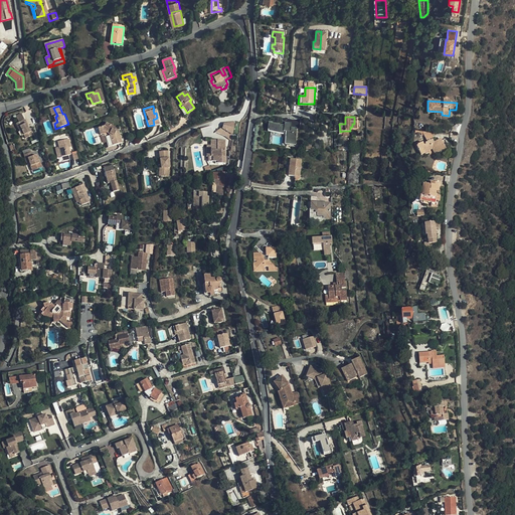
[(20,130),(22,134),(24,138),(32,135),(30,131),(29,131),(23,120),(15,123),(18,131),(20,130)]
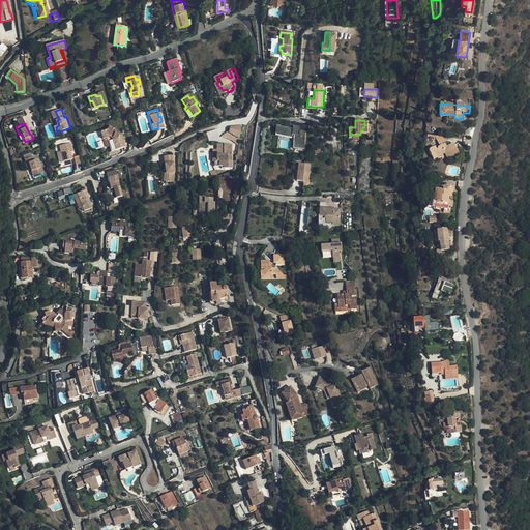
[(293,137),(292,147),(304,148),(307,125),(293,123),(293,127),(276,125),(275,135),(293,137)]
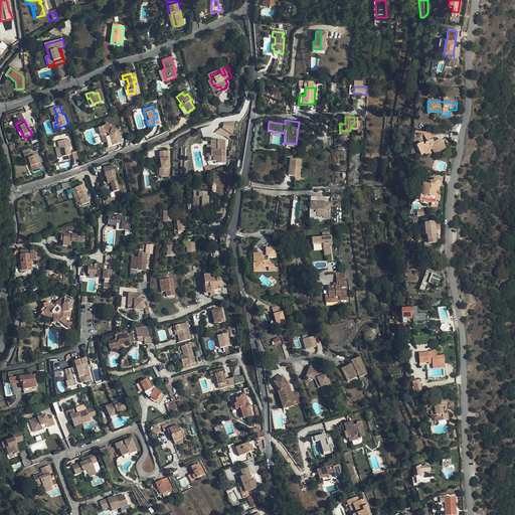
[(108,146),(122,142),(118,130),(117,130),(116,126),(107,121),(105,125),(98,127),(101,133),(104,132),(108,146)]
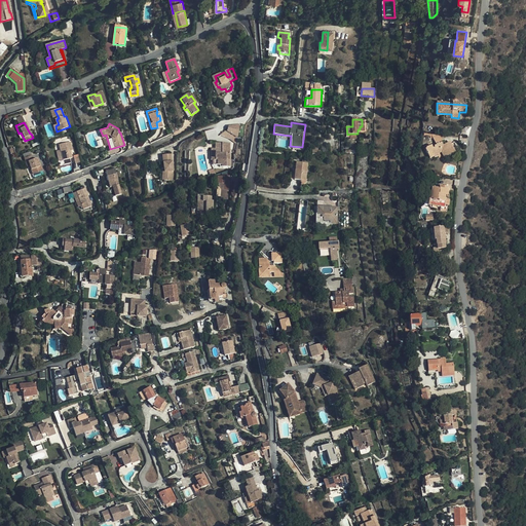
[(238,137),(241,123),(228,126),(228,130),(238,137)]
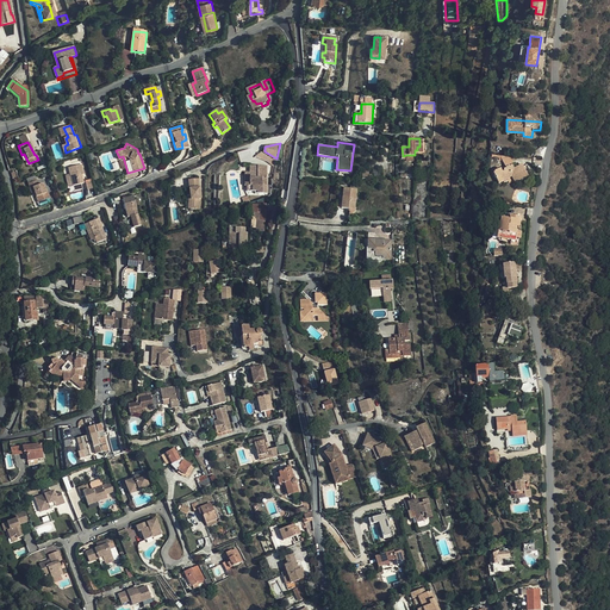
[(502,157),(504,166),(512,163),(510,155),(502,157)]
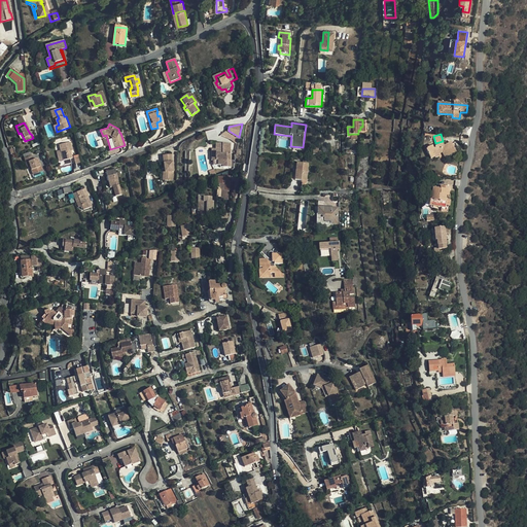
[(62,151),(64,161),(73,159),(71,150),(73,150),(72,142),(60,144),(62,151)]
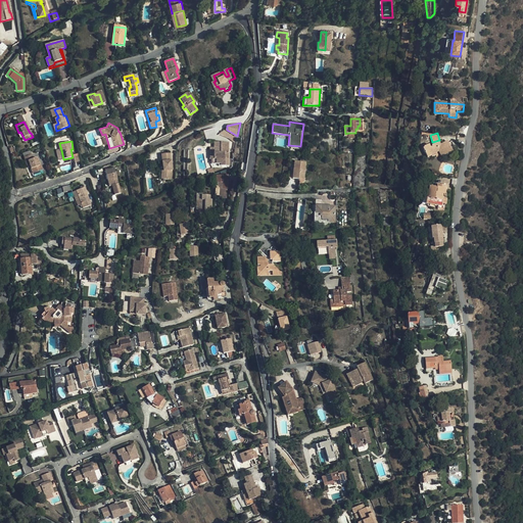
[(453,152),(447,141),(440,144),(439,141),(431,145),(432,146),(430,147),(429,146),(425,148),(425,149),(424,150),(427,157),(431,155),(432,157),(436,154),(435,153),(438,152),(441,156),(444,154),(445,156),(453,152)]
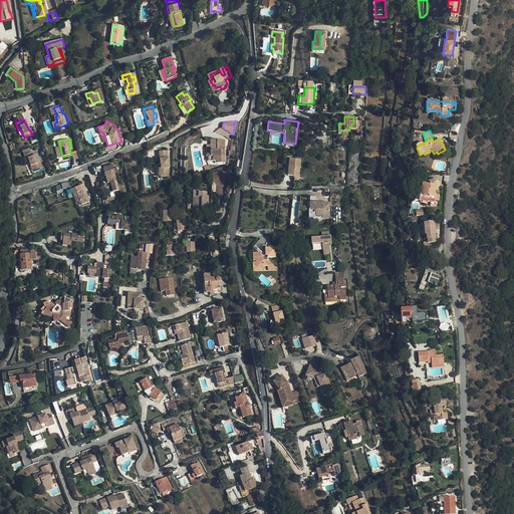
[(211,140),(211,145),(210,157),(208,157),(208,161),(217,161),(217,157),(225,157),(225,140),(211,140)]
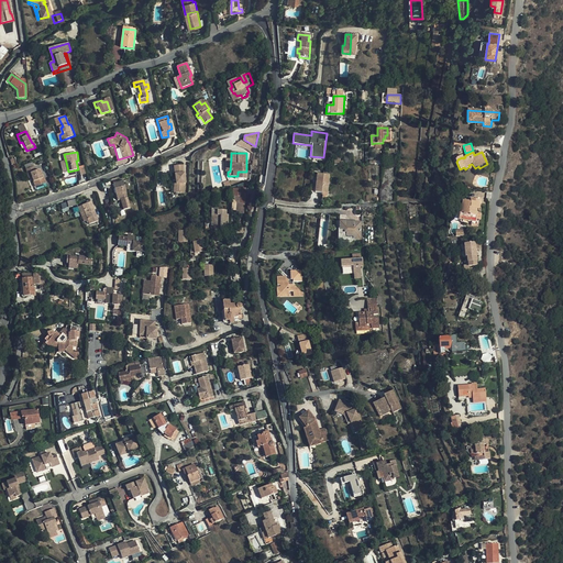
[(176,184),(175,192),(184,194),(184,183),(186,183),(183,165),(174,166),(176,184)]
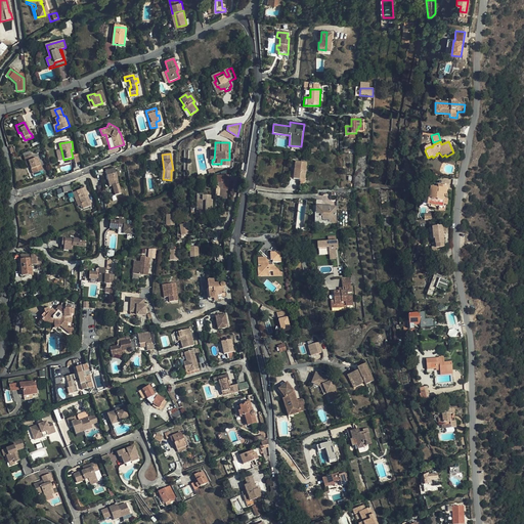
[(28,161),(30,165),(33,174),(43,170),(41,165),(40,165),(37,158),(33,159),(32,155),(24,158),(26,162),(28,161)]
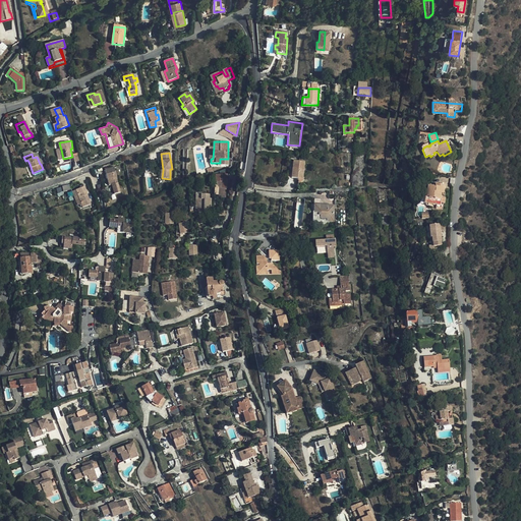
[(292,172),(291,177),(302,179),(304,162),(293,161),(292,172)]
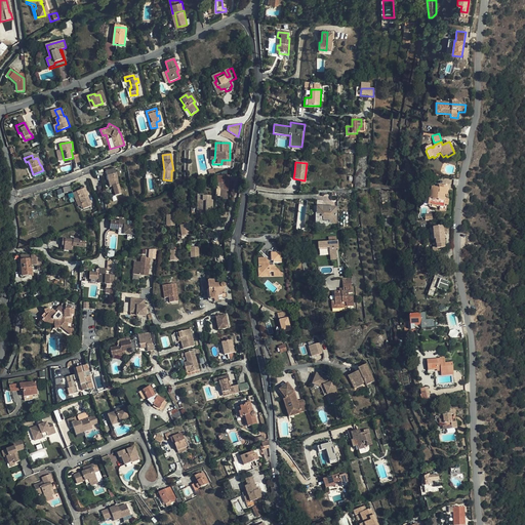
[(217,197),(229,197),(229,174),(216,175),(217,197)]
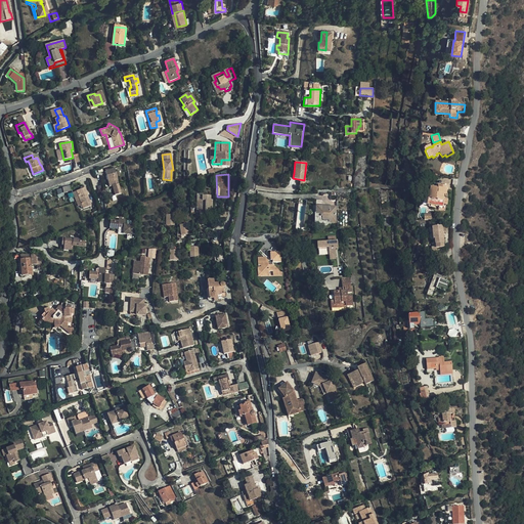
[(117,177),(108,179),(111,190),(113,190),(115,200),(122,198),(119,188),(117,177)]
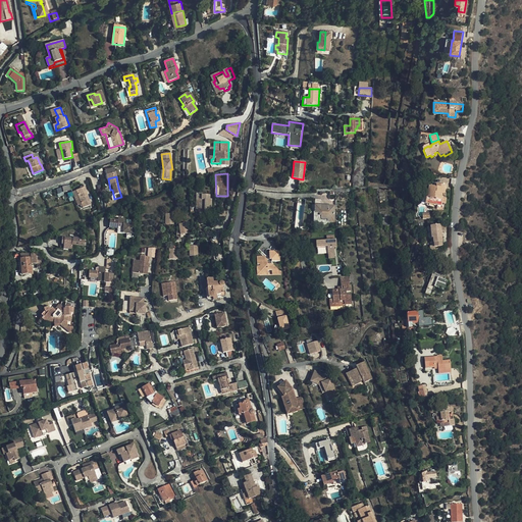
[(56,188),(58,196),(63,195),(62,192),(70,190),(69,185),(56,188)]
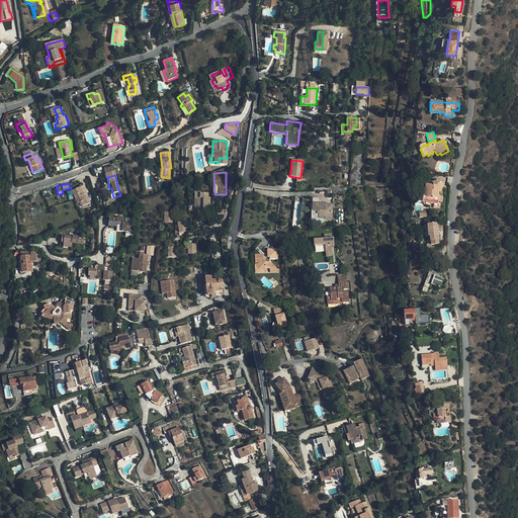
[(423,196),(422,202),(434,204),(437,204),(438,196),(439,196),(438,195),(438,192),(440,193),(441,184),(433,183),(432,186),(425,185),(423,196)]
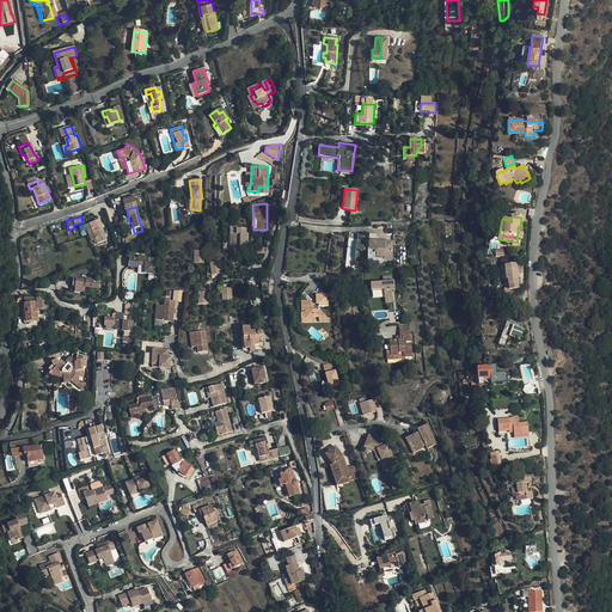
[(90,222),(93,230),(98,244),(108,240),(99,219),(90,222)]
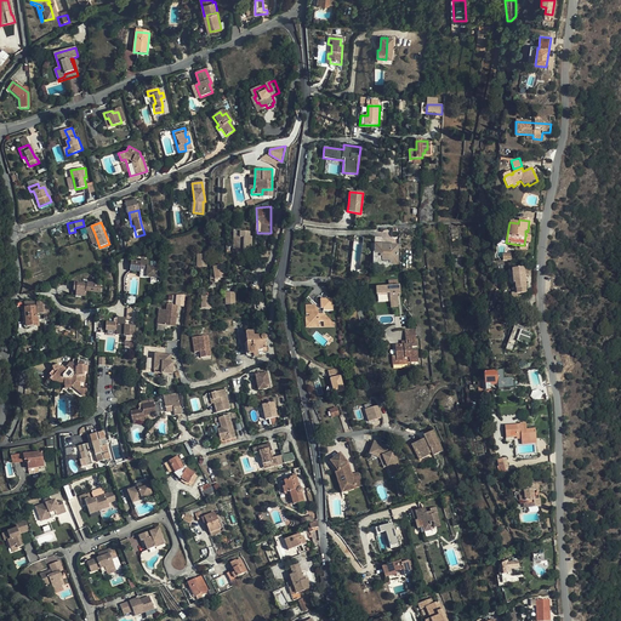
[(244,248),(243,252),(251,252),(252,237),(250,237),(250,232),(241,231),(241,229),(234,228),(234,235),(238,237),(237,246),(244,248)]
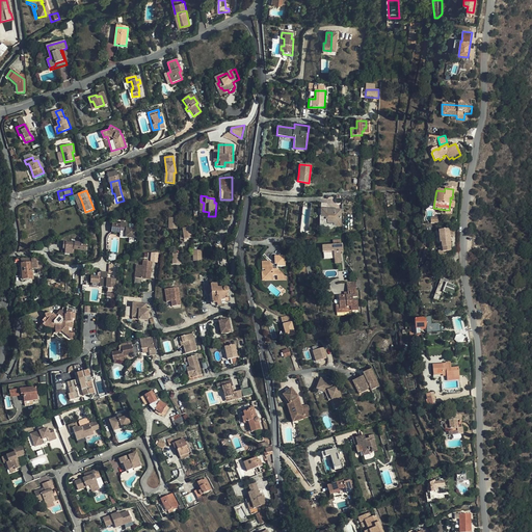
[(200,215),(208,216),(209,212),(203,211),(204,203),(201,202),(200,215)]
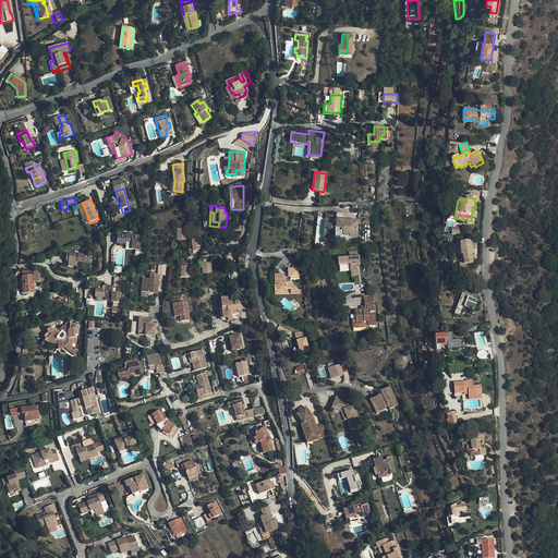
[(476,213),(472,211),(471,220),(468,220),(466,223),(473,225),(474,219),(475,219),(476,213)]
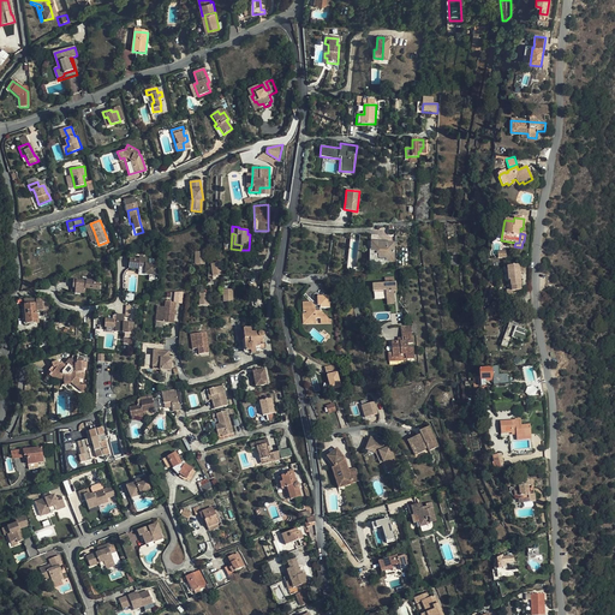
[(394,262),(394,243),(371,243),(371,262),(394,262)]
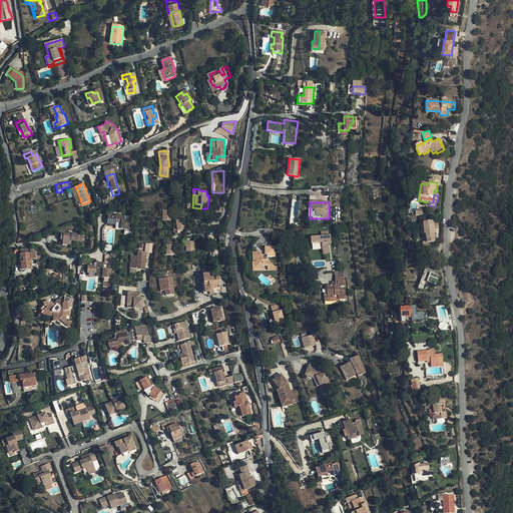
[(120,220),(121,215),(115,214),(115,216),(108,216),(107,223),(115,224),(115,222),(121,222),(121,228),(128,229),(129,220),(120,220)]
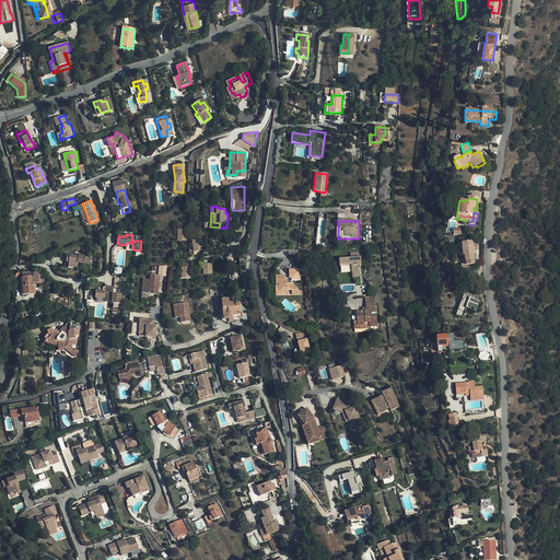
[(195,240),(196,251),(203,249),(202,238),(195,240)]
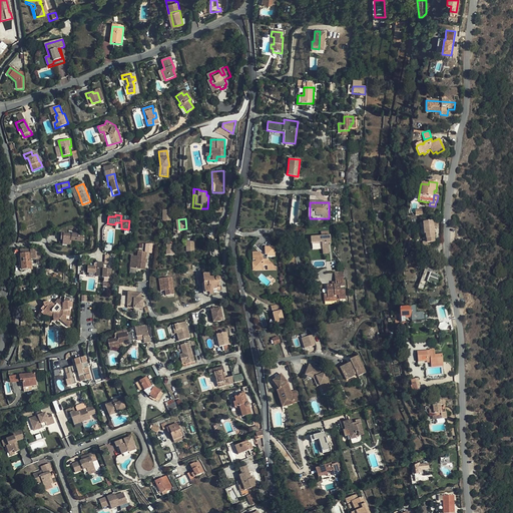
[(431,221),(422,222),(424,234),(425,234),(426,241),(422,242),(422,247),(428,246),(427,243),(434,242),(432,227),(432,225),(435,224),(435,222),(432,222),(431,221)]
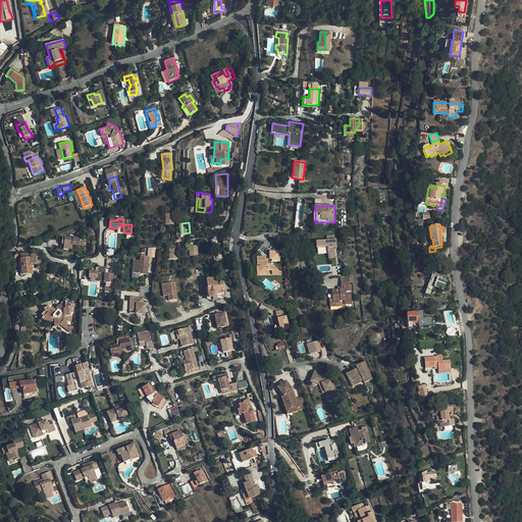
[(73,239),(62,238),(62,244),(64,244),(64,248),(72,249),(72,245),(85,246),(85,241),(81,241),(81,239),(73,238),(73,239)]
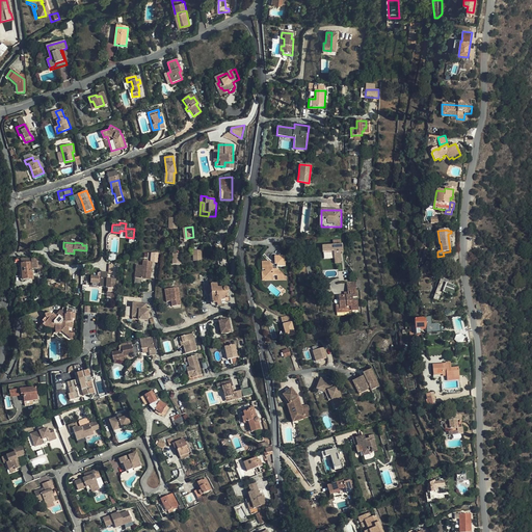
[(311,242),(308,242),(309,250),(323,249),(324,249),(324,254),(335,253),(336,259),(343,258),(342,251),(344,251),(343,244),(322,246),(322,242),(312,243),(311,242)]
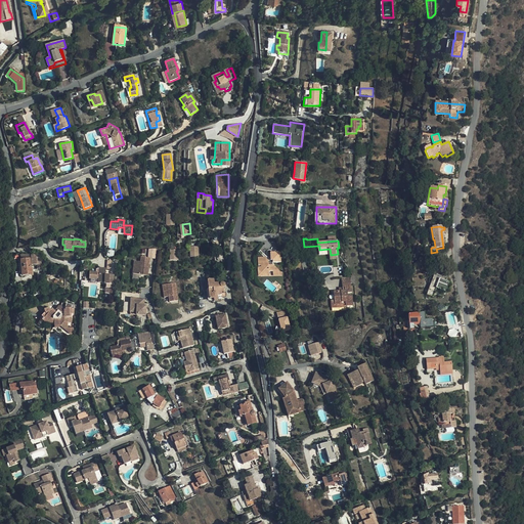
[(148,258),(140,257),(139,263),(133,262),(132,274),(146,276),(146,270),(144,270),(144,268),(147,268),(148,258)]
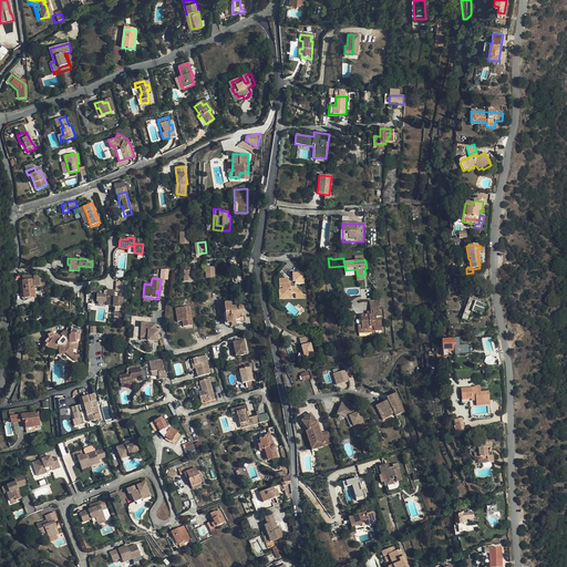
[(300,296),(300,290),(296,286),(290,287),(290,282),(286,279),(279,279),(279,288),(282,288),(282,289),(279,289),(279,297),(291,296),(291,295),(296,294),(296,296),(300,296)]
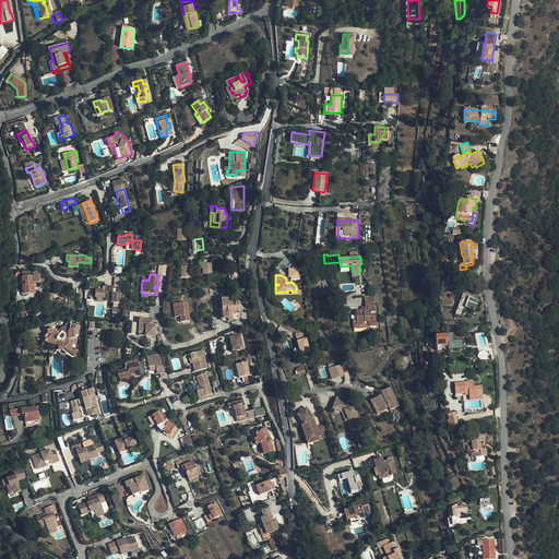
[(33,293),(31,276),(22,277),(22,294),(33,293)]
